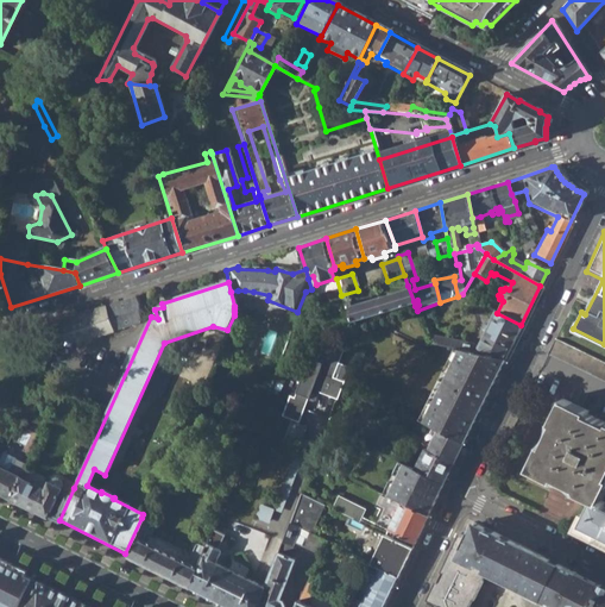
[(378,300),(382,313),(414,304),(414,301),(408,286),(402,288),(403,292),(378,300)]
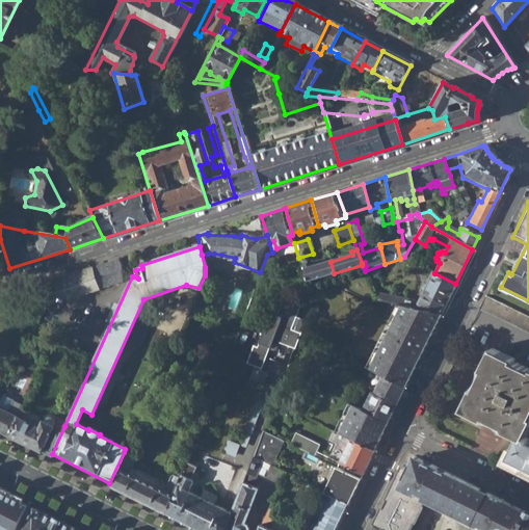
[(423,267),(411,260),(410,274),(422,274),(423,267)]
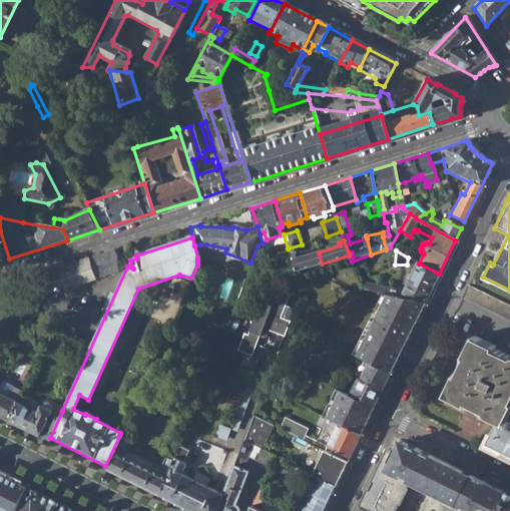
[(54,270),(46,288),(61,295),(115,278),(118,262),(111,251),(65,267),(54,270)]
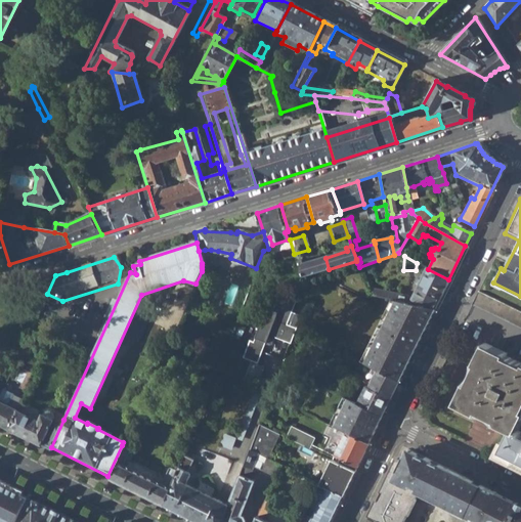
[(300,261),(297,262),(302,278),(329,269),(326,258),(301,265),(300,261)]
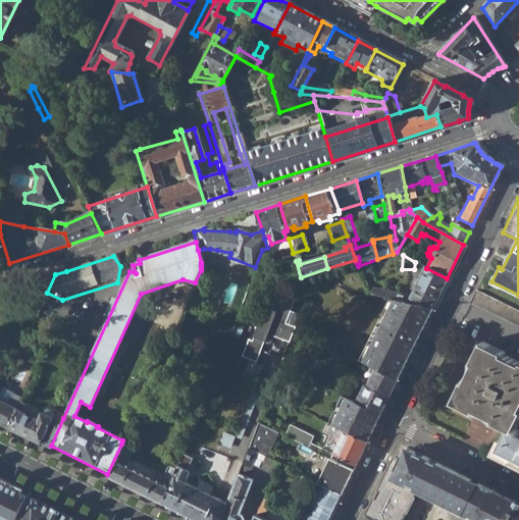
[(406,304),(431,309),(447,278),(426,268),(424,267),(406,304)]
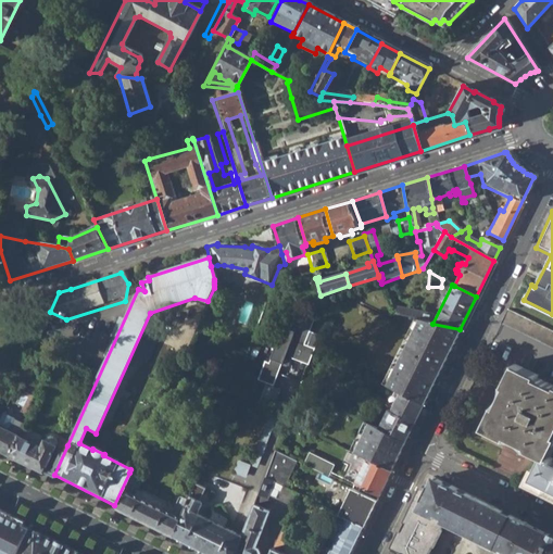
[(59,292),(28,302),(35,320),(48,317),(50,312),(59,292)]
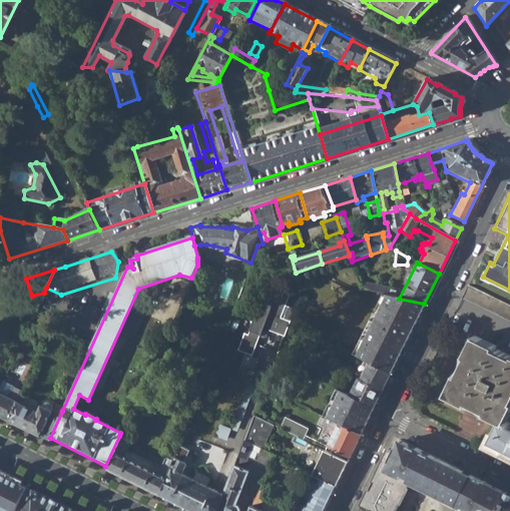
[(367,363),(390,375),(424,304),(399,299),(395,298),(369,293),(365,301),(317,277),(297,320),(355,348),(352,355),(367,363)]
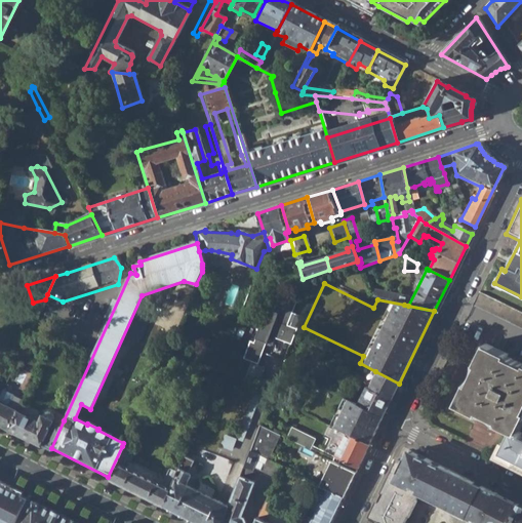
[(377,299),(404,305),(407,297),(367,289),(370,297),(377,299)]
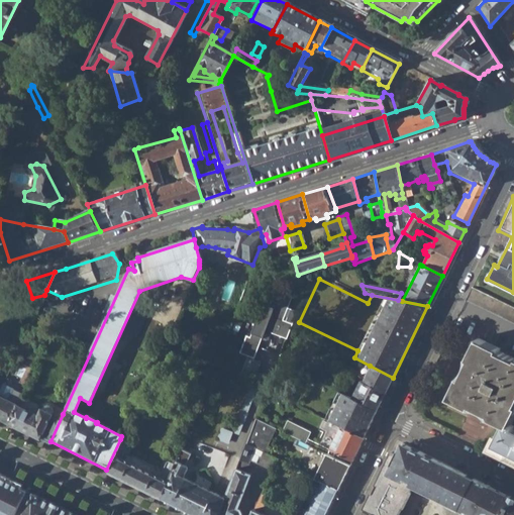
[(282,324),(293,298),(271,289),(242,352),(248,355),(247,357),(252,359),(260,343),(273,348),(278,336),(284,339),(289,328),(282,324)]
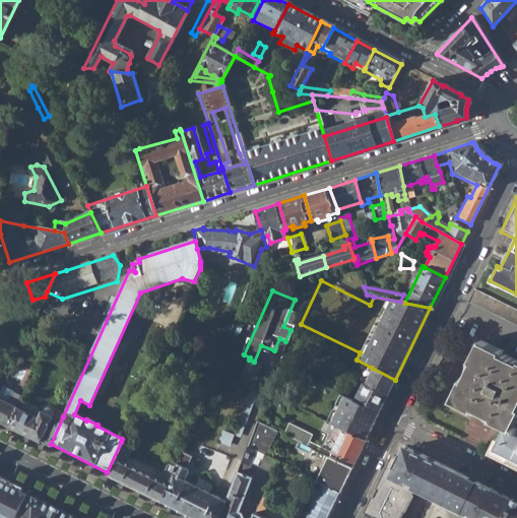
[(516,313),(471,290),(451,332),(477,345),(451,399),(503,426),(491,450),(516,462),(516,313)]
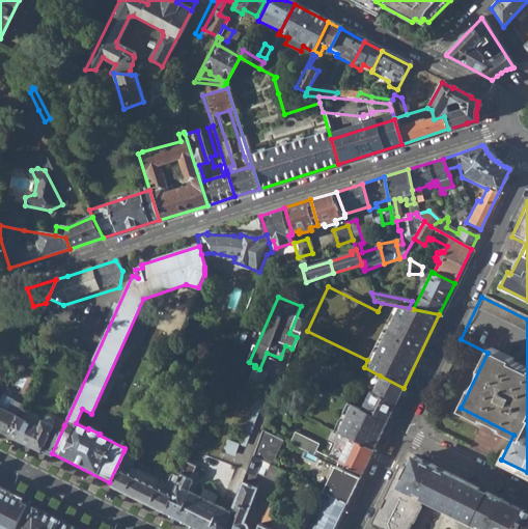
[(371,393),(394,406),(404,388),(380,376),(371,393)]
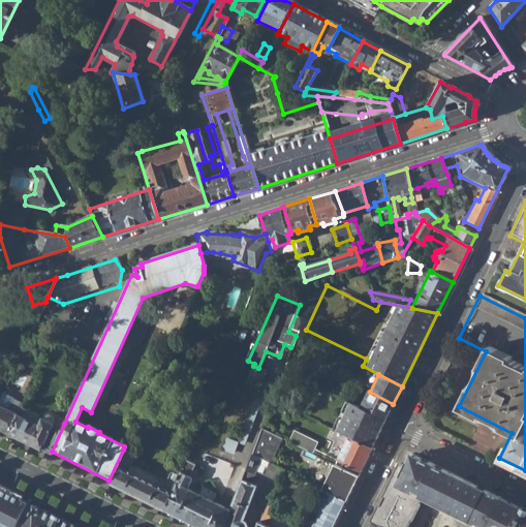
[(335,431),(371,448),(384,422),(359,408),(310,384),(304,381),(296,399),(308,404),(303,415),(335,431)]
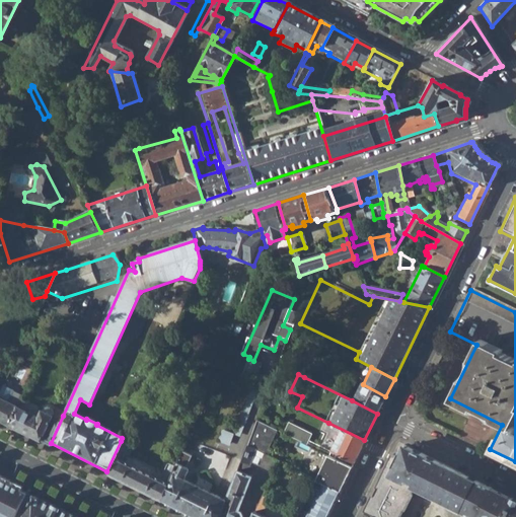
[(352,400),(377,414),(385,396),(363,384),(361,384),(352,400)]
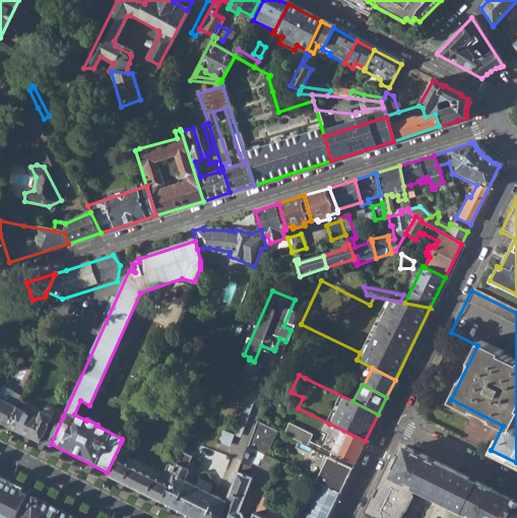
[(0,425),(7,428),(18,403),(14,401),(11,408),(4,404),(7,397),(0,394),(0,425)]
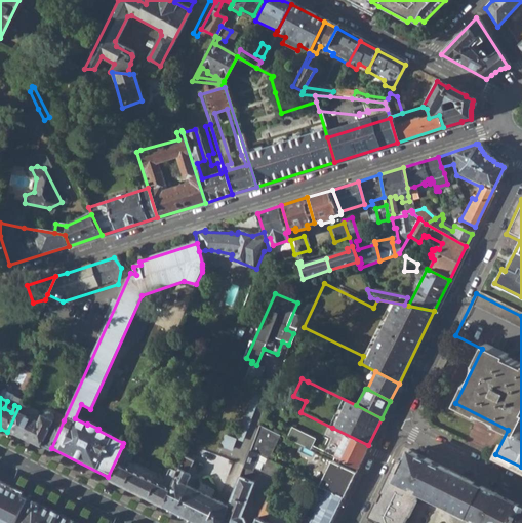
[(18,407),(7,432),(49,453),(51,448),(64,420),(55,416),(56,414),(55,410),(50,408),(46,410),(45,411),(44,411),(41,417),(30,412),(32,410),(23,406),(22,408),(18,407)]
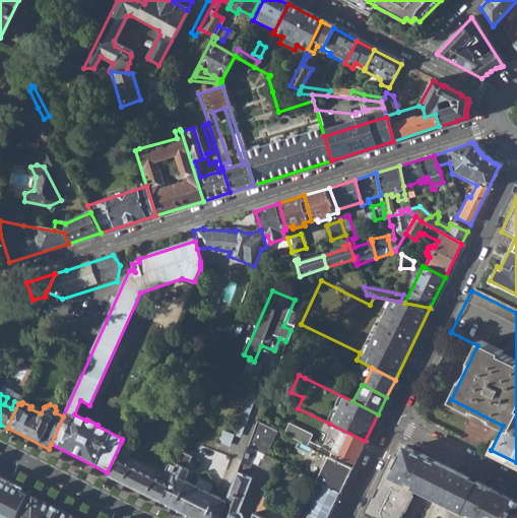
[(329,458),(351,469),(365,441),(329,424),(324,434),(327,435),(321,449),(308,443),(311,437),(287,426),(282,436),(329,458)]
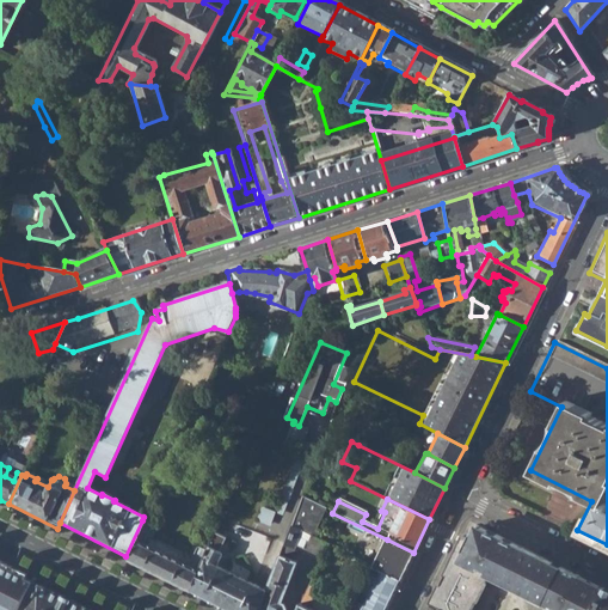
[(269,526),(274,511),(259,507),(256,523),(269,526)]
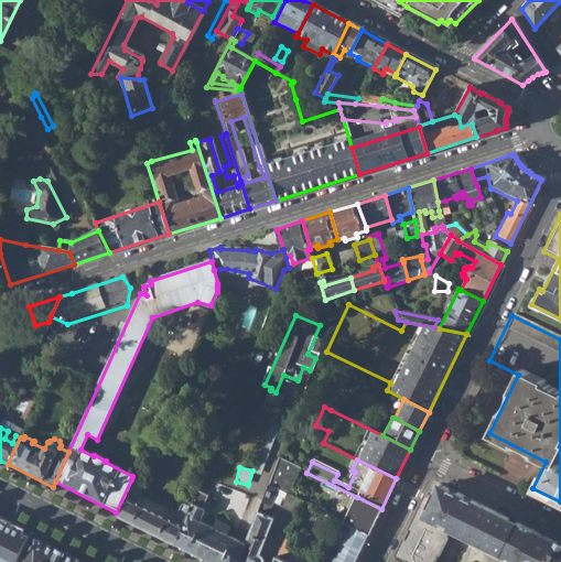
[(131,479),(116,512),(114,517),(174,546),(190,508),(182,504),(181,505),(175,516),(171,514),(171,512),(143,498),(142,499),(138,497),(142,486),(141,483),(131,479)]
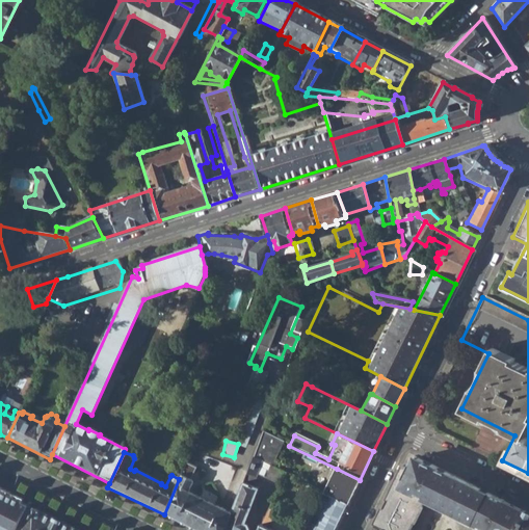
[(487,529),(502,502),(433,468),(425,465),(411,456),(404,470),(399,467),(371,526),(379,529),(408,529),(411,526),(412,526),(422,506),(471,529),(487,529)]
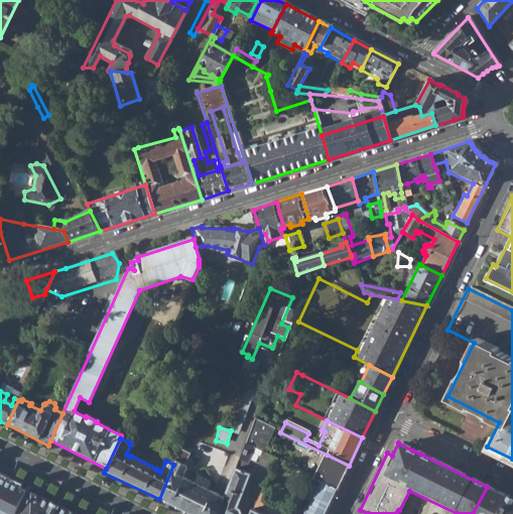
[(173,465),(159,499),(188,513),(217,513),(224,499),(181,478),(184,470),(183,466),(188,454),(186,453),(188,447),(180,444),(173,465)]
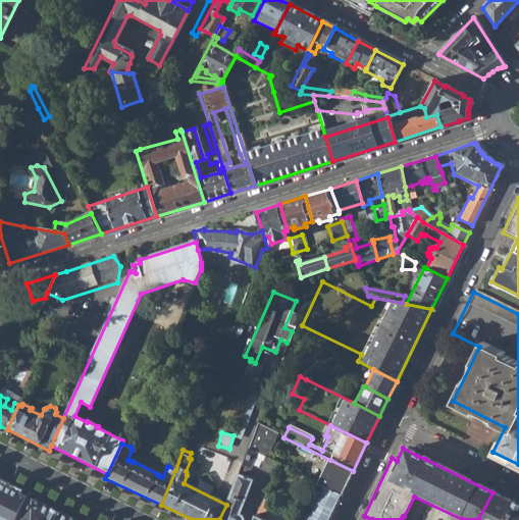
[(246,452),(239,471),(247,474),(251,466),(272,477),(278,466),(266,460),(246,452)]
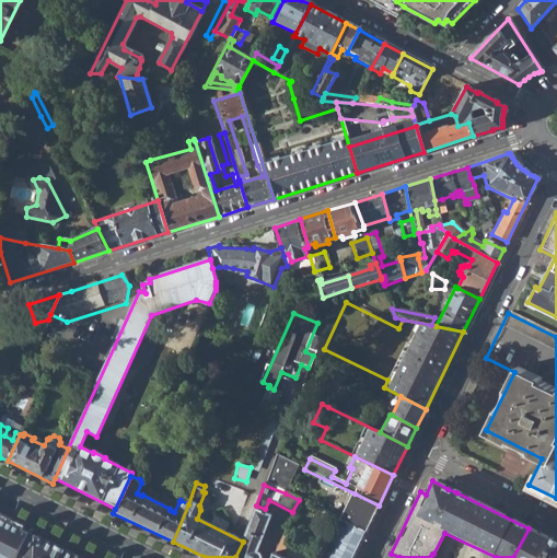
[(341,520),(367,531),(379,506),(355,493),(341,520)]
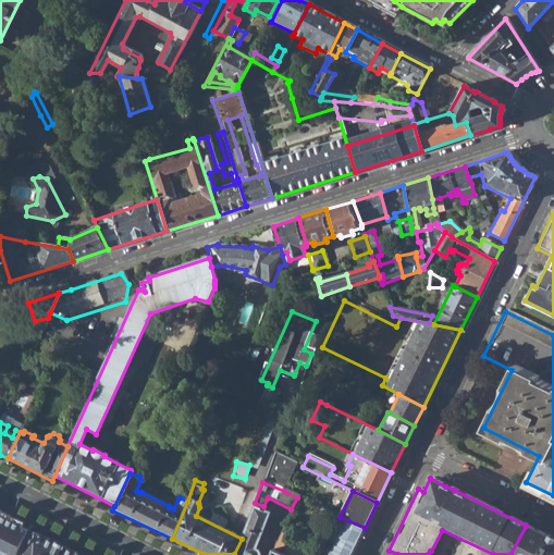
[(242,539),(234,554),(259,554),(258,551),(255,550),(268,514),(253,507),(242,539)]
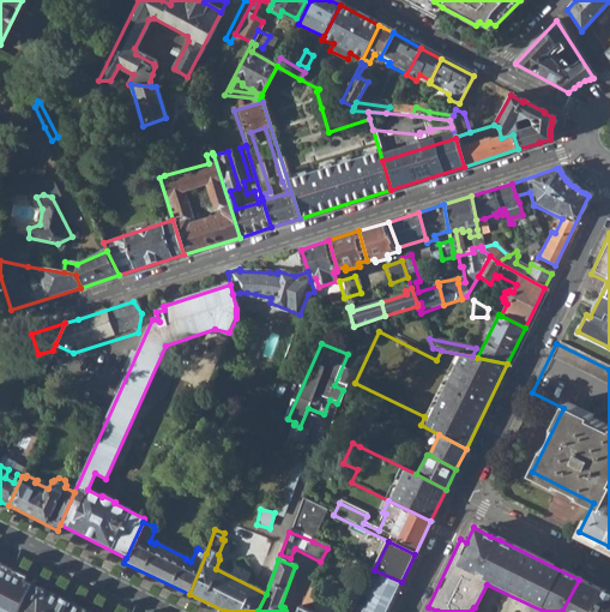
[(17,611),(30,585),(23,581),(25,577),(0,564),(0,611),(17,611)]
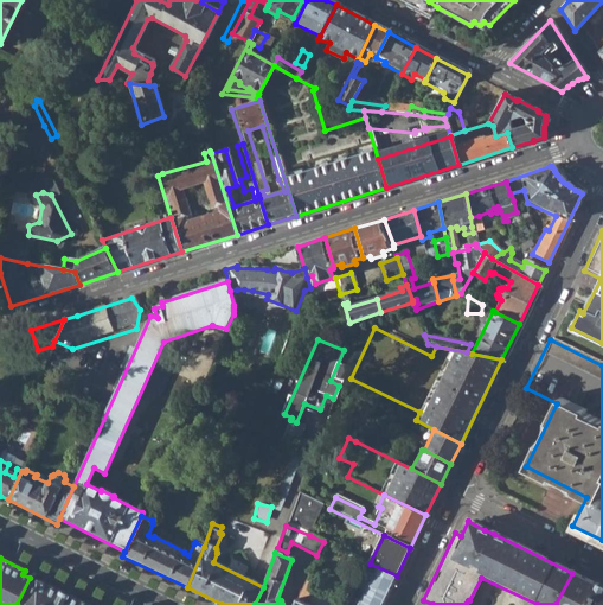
[(382,604),(397,575),(370,564),(348,604),(382,604)]
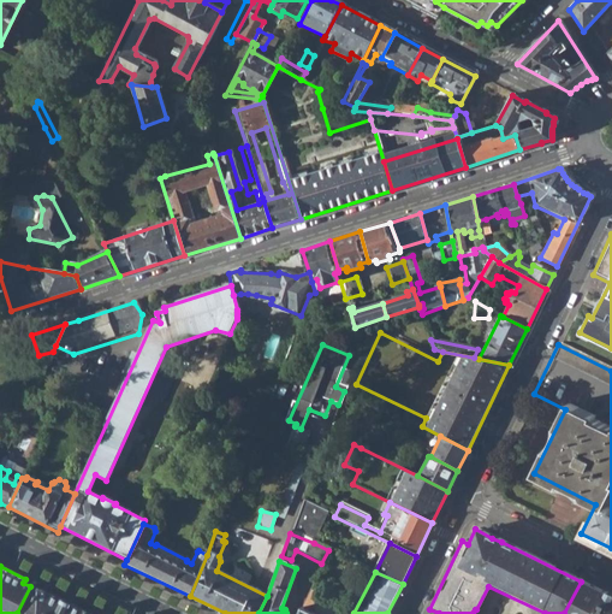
[(611,613),(611,597),(581,582),(564,613),(611,613)]
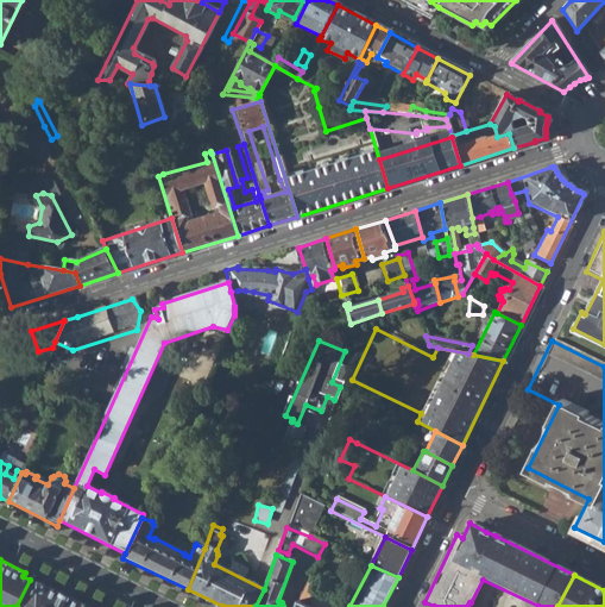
[(89,606),(38,581),(37,583),(30,580),(17,606),(89,606)]
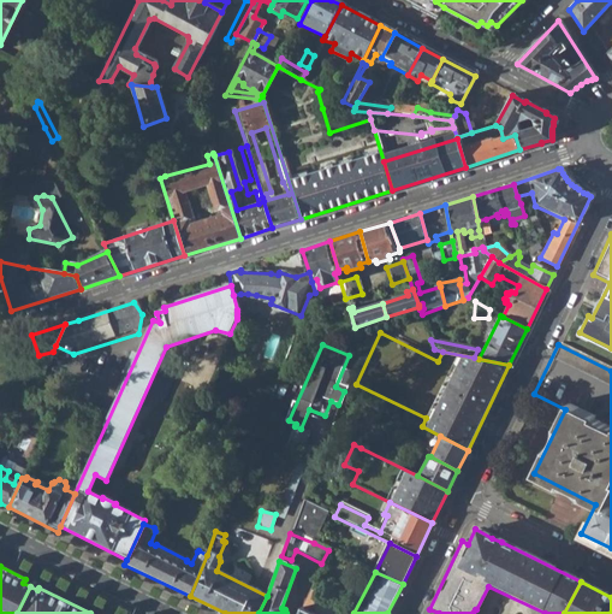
[(310,613),(306,610),(312,598),(313,600),(316,591),(310,589),(304,601),(301,607),(297,613),(310,613)]
